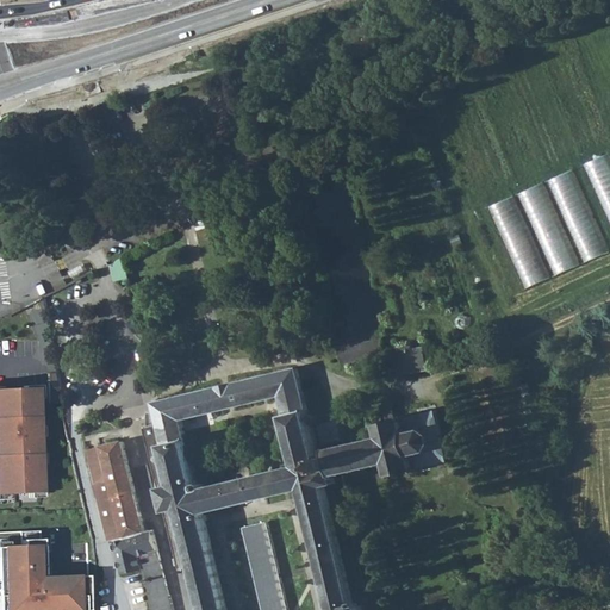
[(609,153),(609,154),(586,162),(597,190),(609,184),(609,153)]
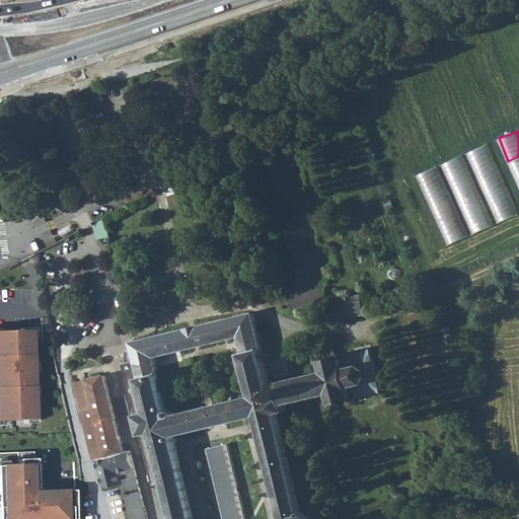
[(106,220),(96,222),(99,235),(109,232),(106,220)]
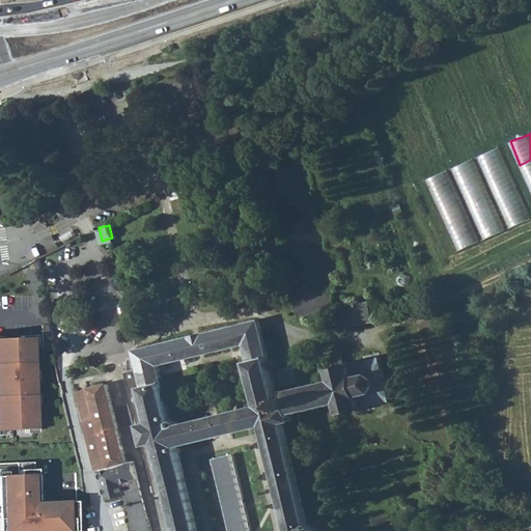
[(336,307),(333,294),(295,302),(298,315),(336,307)]
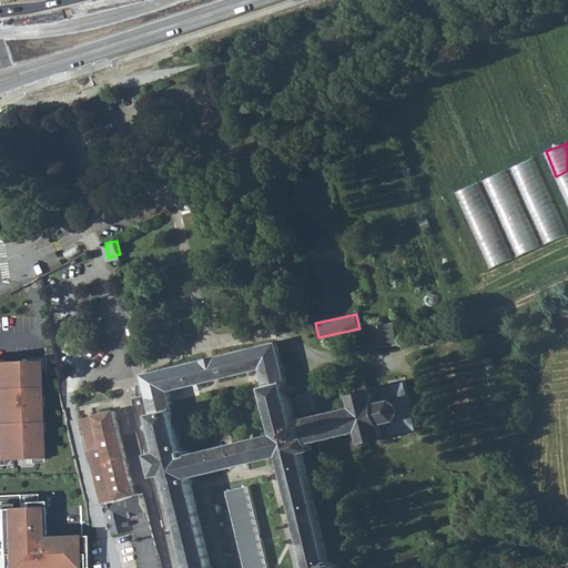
[(396,323),(367,328),(372,350),(401,344),(396,323)]
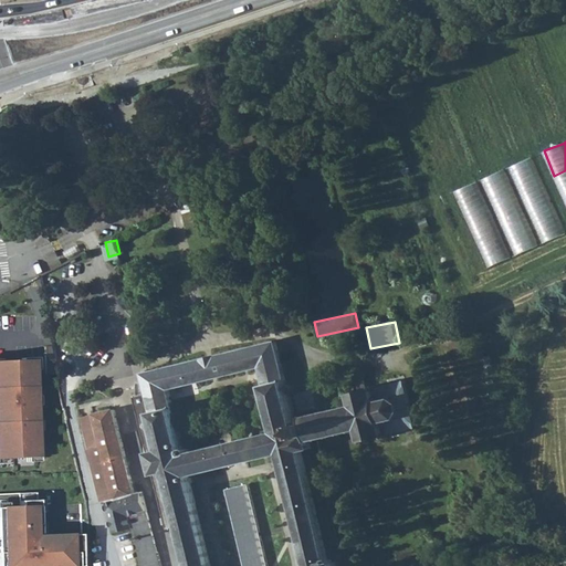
[(178,525),(187,565),(210,565),(189,474),(281,453),(293,505),(307,565),(337,565),(336,561),(334,561),(332,557),(329,557),(308,470),(325,465),(317,437),(320,437),(320,439),(322,438),(322,437),(329,435),(331,436),(333,436),(333,433),(341,432),(342,433),(344,433),(343,431),(353,429),(353,431),(356,430),(355,428),(360,427),(363,438),(362,438),(362,441),(364,440),(364,442),(366,441),(366,440),(386,436),(386,437),(388,437),(387,435),(390,435),(389,433),(418,427),(406,379),(378,386),(378,385),(376,386),(376,384),(374,385),(374,386),(355,390),(354,389),(352,390),(352,391),(350,391),(350,394),(353,394),(355,404),(349,405),(349,402),(346,404),(347,406),(338,408),(337,406),(335,406),(336,408),(327,410),(326,408),(324,409),(324,411),(316,412),(315,411),(313,411),(314,413),(307,415),(306,412),(304,413),(306,419),(305,419),(305,421),(300,422),(299,421),(296,421),(287,379),(285,379),(276,341),(144,373),(148,394),(137,396),(149,443),(155,475),(168,527),(178,525)]
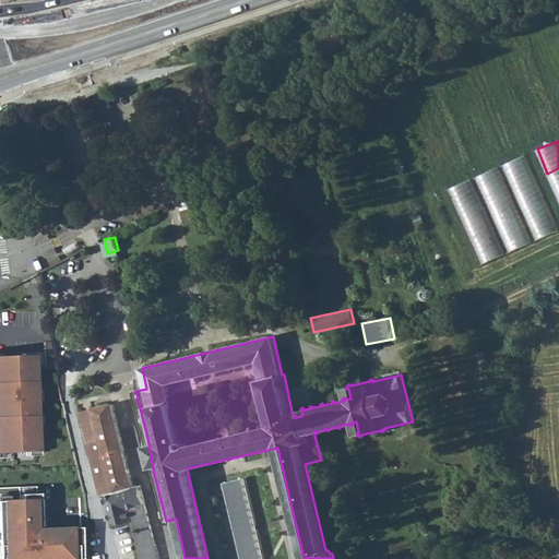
[(37,358),(0,358),(0,455),(39,455),(37,358)]
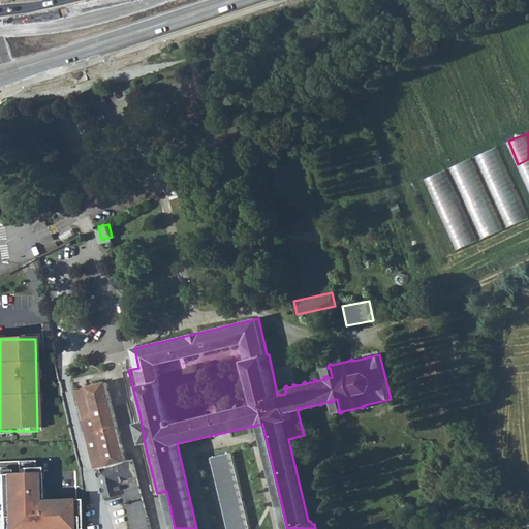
[(99,468),(106,496),(125,491),(132,520),(147,517),(134,460),(126,462),(107,382),(78,390),(86,419),(97,417),(111,466),(99,468)]
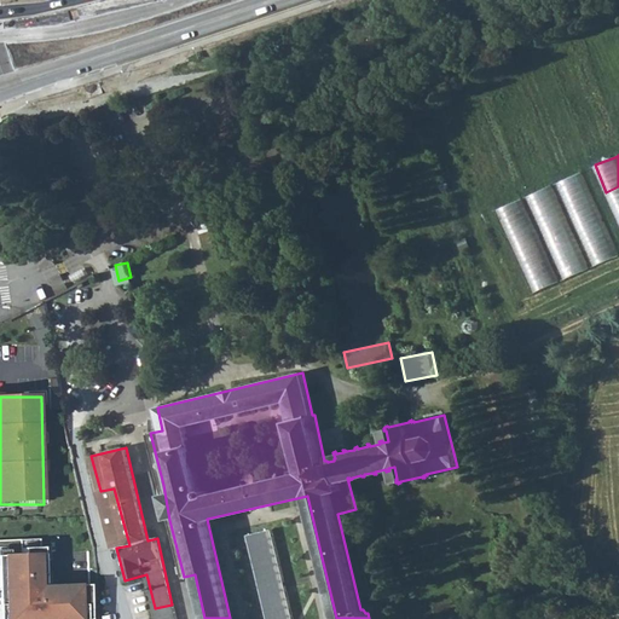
[(166,521),(169,520),(163,485),(157,486),(166,521)]
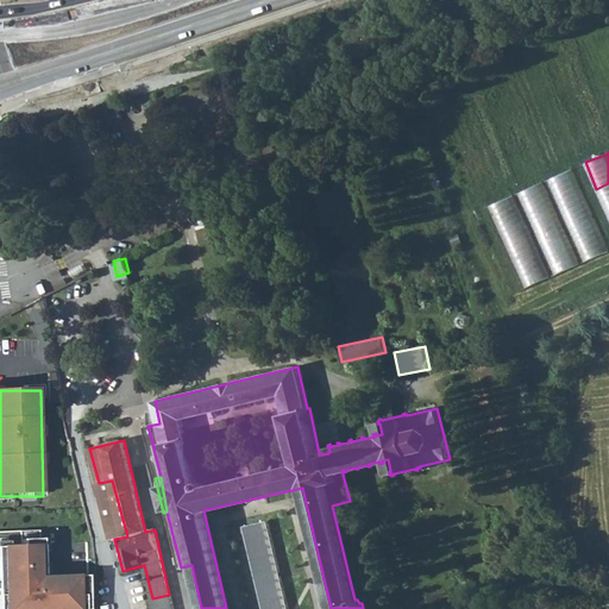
[(112,540),(114,539),(127,537),(112,481),(99,483),(112,540)]
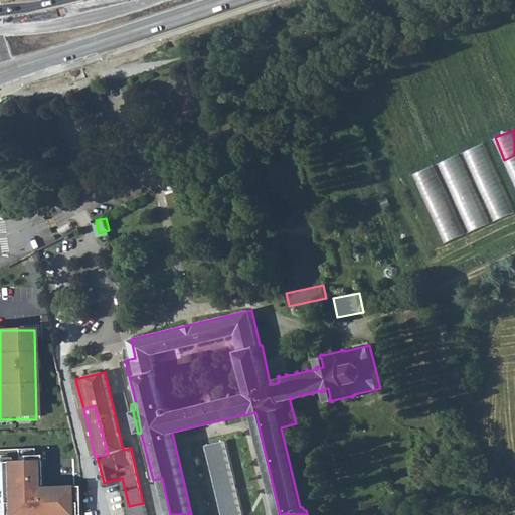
[(24,461),(0,461),(0,514),(57,514),(56,486),(25,487),(24,461)]
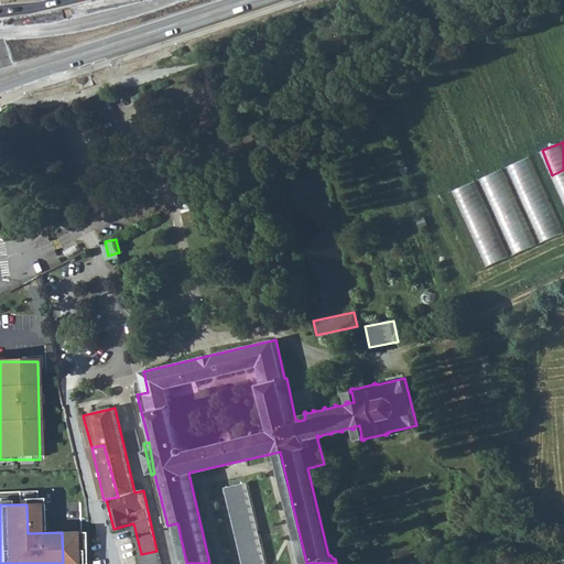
[(160,563),(156,551),(141,554),(143,563),(160,563)]
